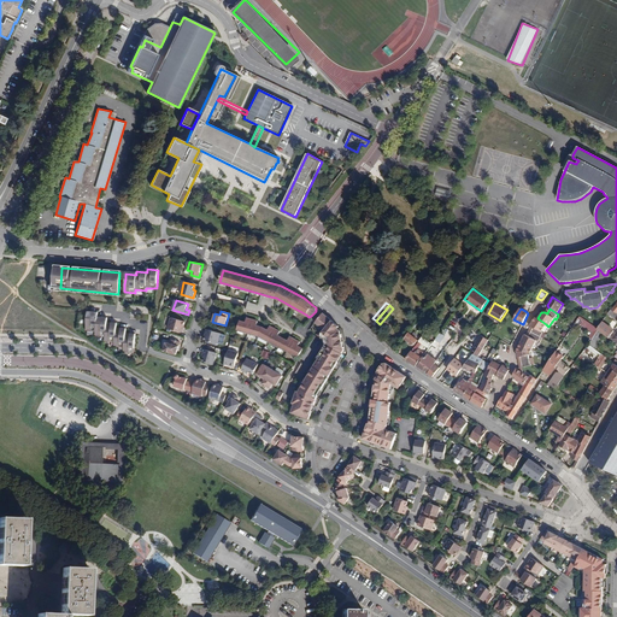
[(123,352),(134,353),(136,334),(127,333),(127,329),(117,328),(117,323),(107,323),(107,318),(98,317),(99,312),(88,312),(86,330),(95,331),(95,336),(105,338),(105,341),(115,342),(115,347),(124,348),(123,352)]
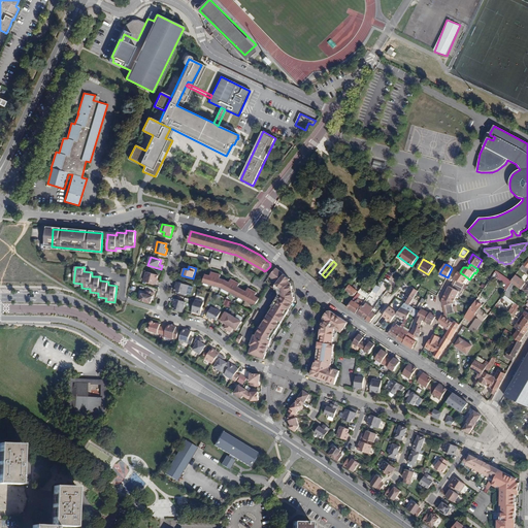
[(290,279),(276,268),(270,275),(277,282),(275,286),(275,288),(278,290),(279,295),(281,296),(272,306),(273,307),(257,333),(256,335),(255,335),(251,345),(252,345),(250,353),(264,359),(272,339),(294,303),(293,302),(294,299),(292,284),(289,281),(290,279)]
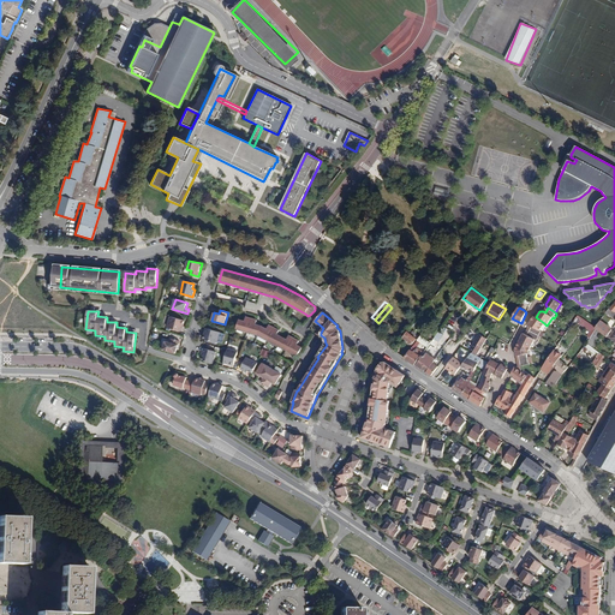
[(544,333),(541,330),(544,323),(536,317),(533,316),(529,324),(530,326),(532,326),(530,330),(539,335),(542,338),(544,333)]
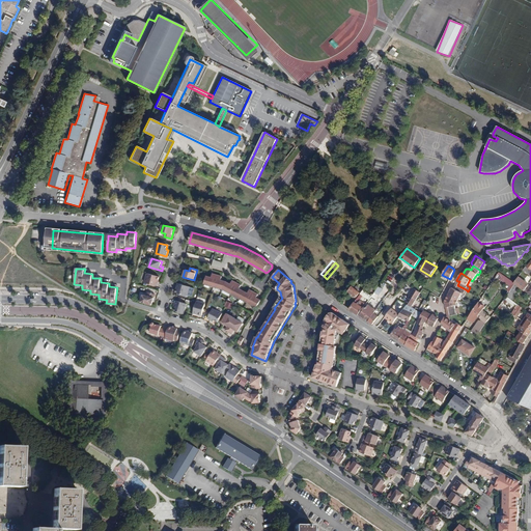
[(144,283),(158,286),(159,282),(158,282),(159,280),(160,277),(147,274),(144,283)]
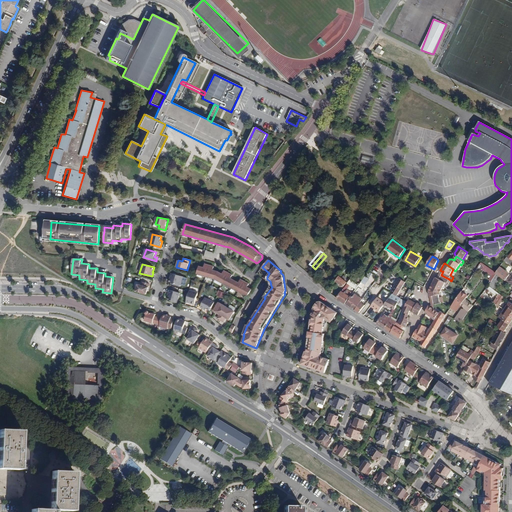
[(205,264),(204,268),(199,266),(197,274),(206,276),(215,279),(223,283),(231,288),(248,296),(252,290),(247,287),(249,284),(241,280),(239,283),(231,278),(232,275),(224,271),(222,274),(218,272),(213,270),(214,267),(205,264)]
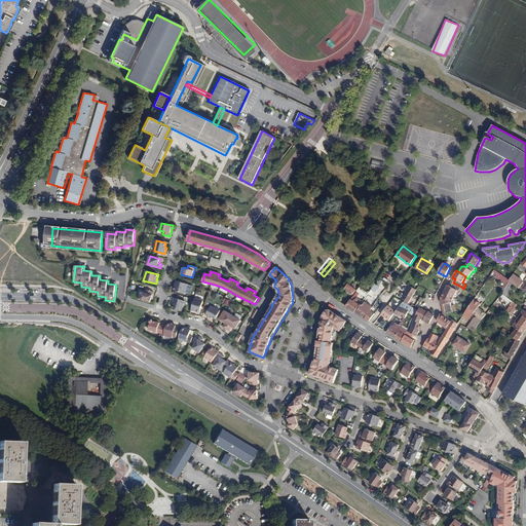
[(510,279),(502,274),(500,278),(506,283),(509,284),(511,282),(510,280),(510,279)]
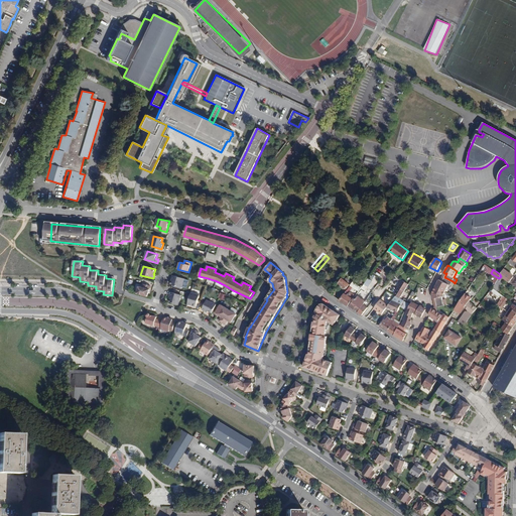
[(500,275),(501,276),(506,280),(508,281),(511,277),(503,270),(500,274),(500,275)]
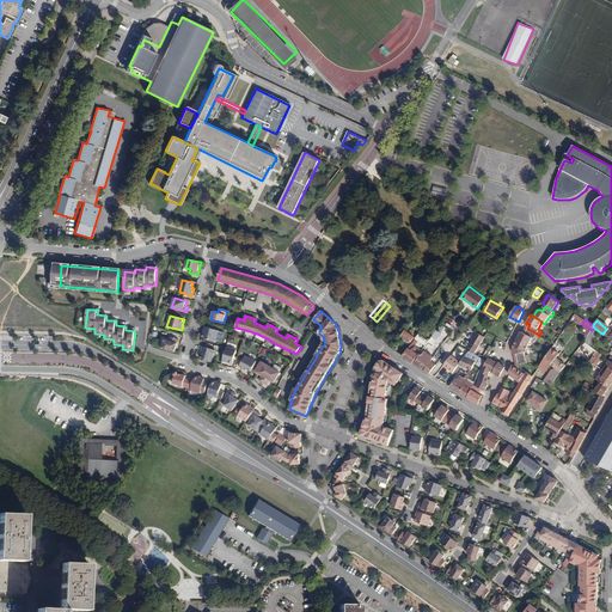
[(402,336),(407,330),(408,328),(403,324),(392,336),(397,341),(402,336)]
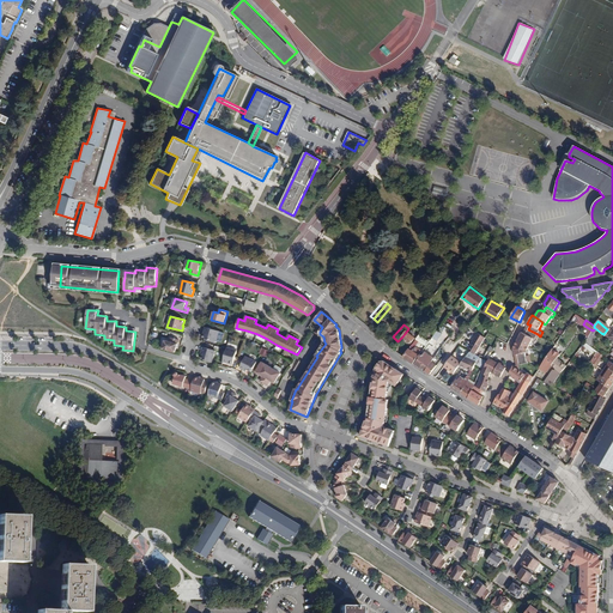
[(428,325),(420,334),(424,337),(431,327),(428,325)]
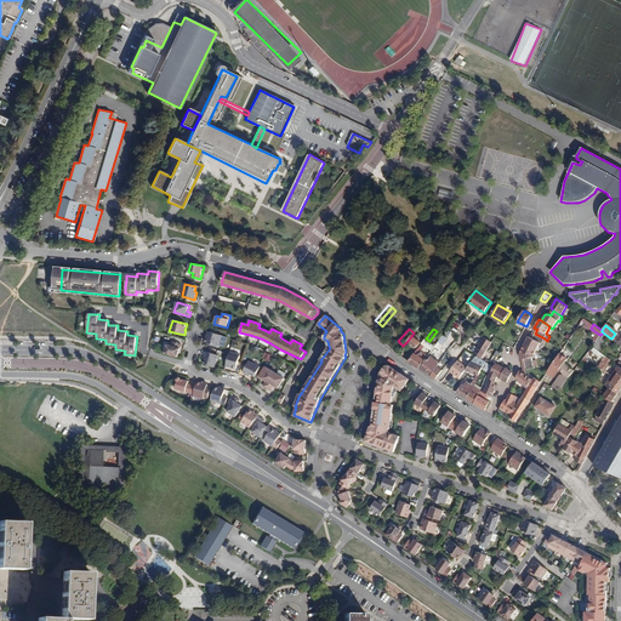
[(222,336),(208,331),(206,336),(208,336),(206,339),(205,342),(220,347),(222,336)]
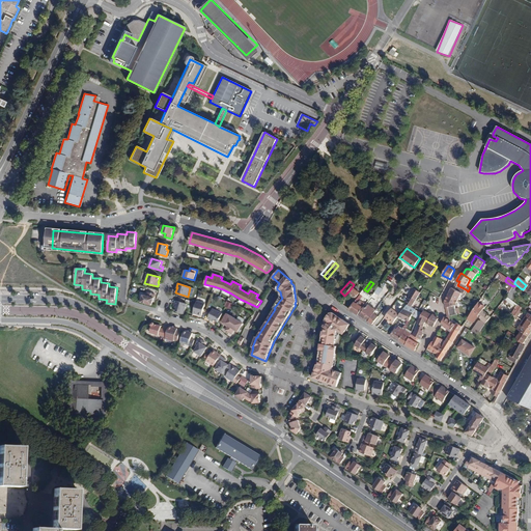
[(515,284),(513,286),(511,289),(507,296),(511,299),(518,291),(519,291),(521,288),(515,284)]
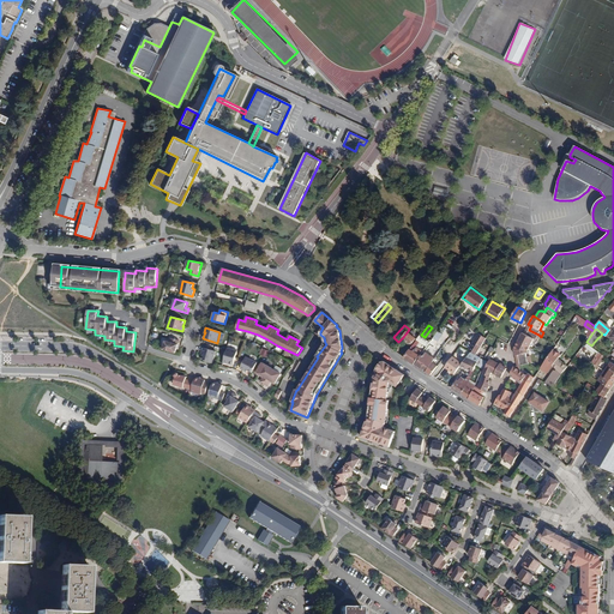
[(523,332),(518,341),(530,347),(535,338),(536,339),(539,335),(529,330),(527,335),(524,333),(523,332)]
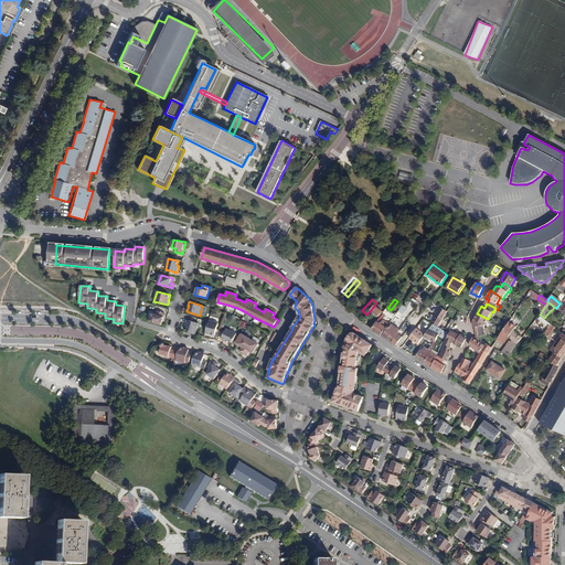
[(375,305),(371,310),(380,317),(384,311),(381,309),(377,307),(375,305)]
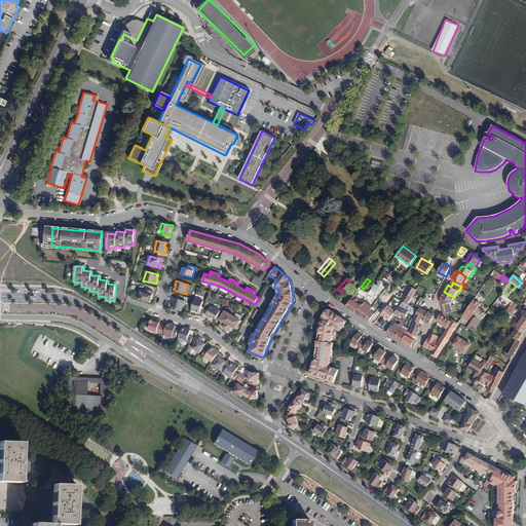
[(379,286),(376,284),(371,290),(375,292),(379,286)]
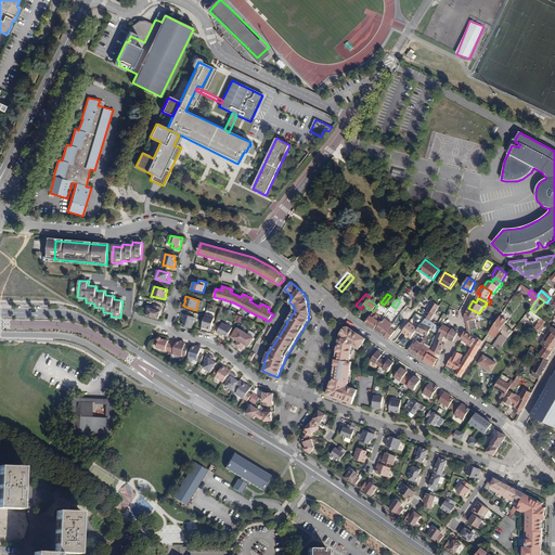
[(434,301),(424,317),(426,319),(429,321),(430,321),(431,320),(435,313),(440,305),(434,301)]
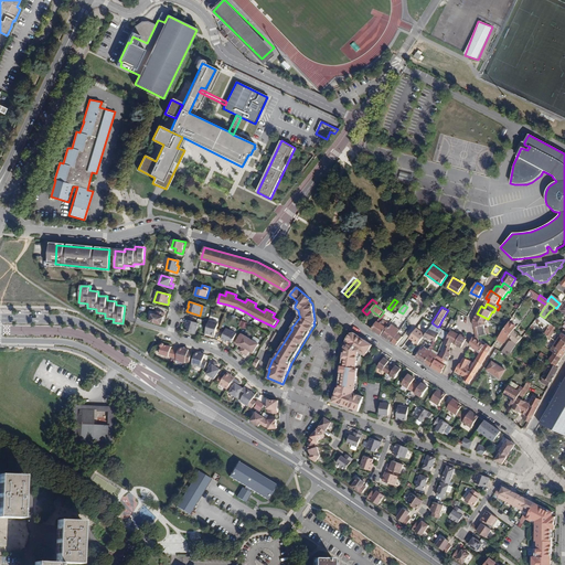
[(391,310),(387,308),(384,312),(386,313),(391,318),(393,319),(396,315),(391,310)]
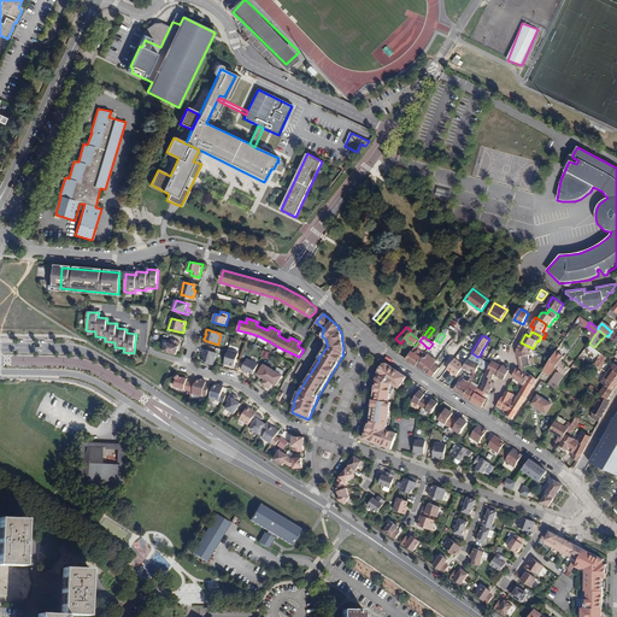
[(180,342),(171,340),(170,344),(166,342),(164,351),(176,354),(180,342)]
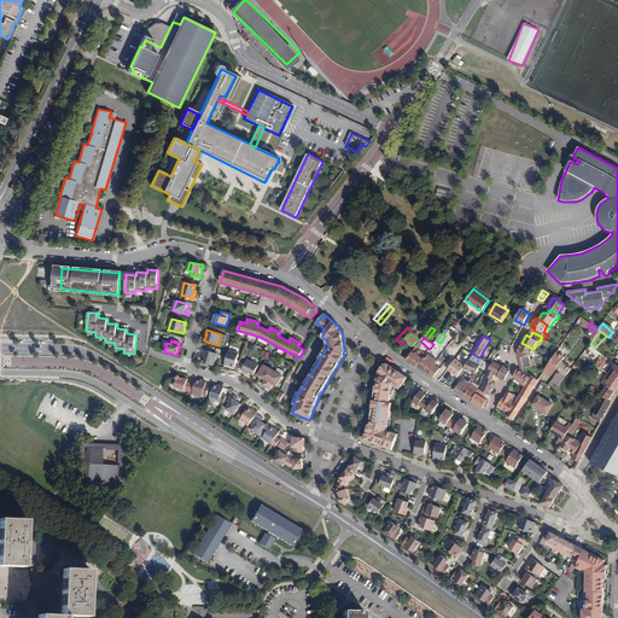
[(532,353),(534,349),(522,343),(518,351),(519,359),(522,357),(523,362),(531,361),(530,355),(532,355),(532,353)]
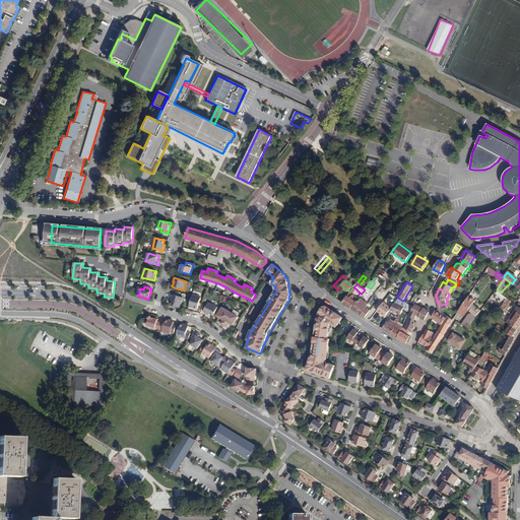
[(351,309),(359,298),(356,297),(351,294),(349,293),(342,303),(351,309)]
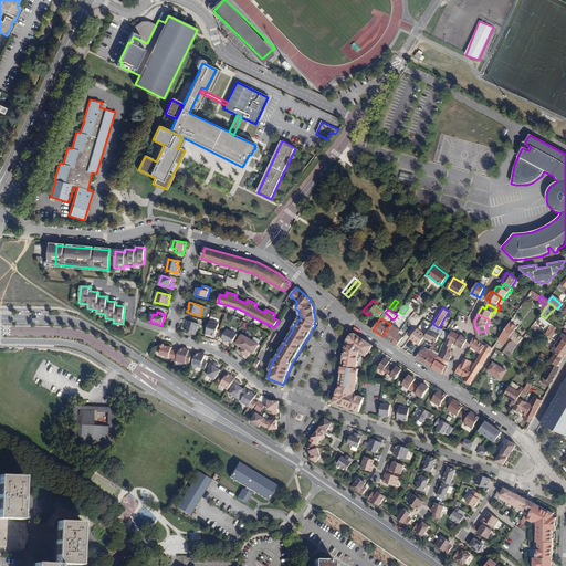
[(443,320),(440,326),(450,332),(453,325),(443,320)]
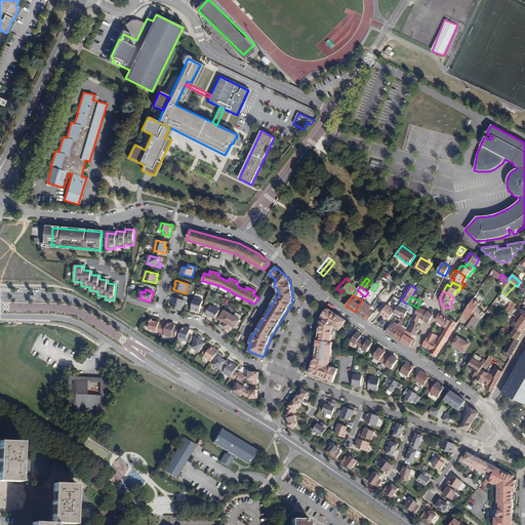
[(184,300),(174,297),(172,304),(173,305),(172,308),(182,311),(184,300)]
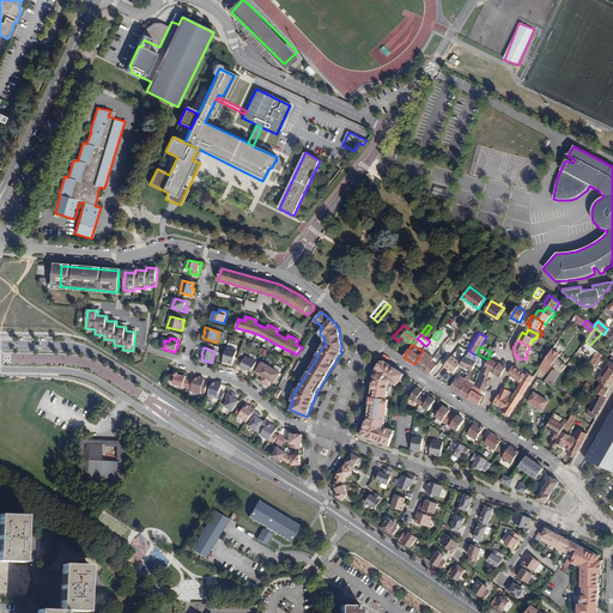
[(237,351),(226,347),(226,349),(223,362),(232,365),(237,351)]
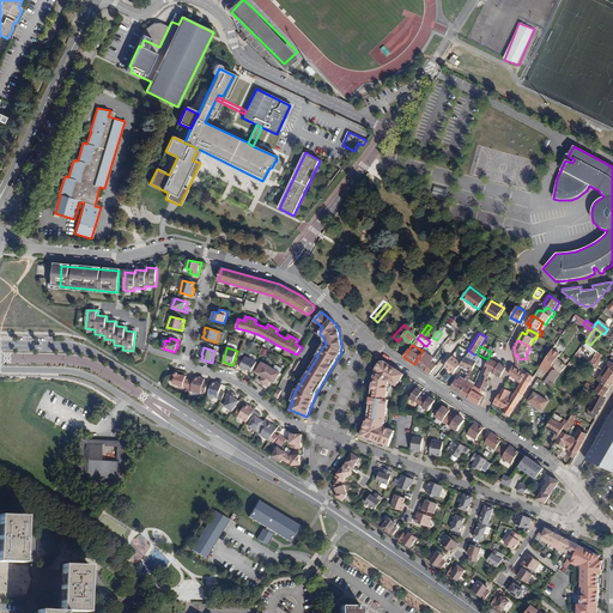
[(258,353),(265,357),(268,352),(261,347),(258,353)]
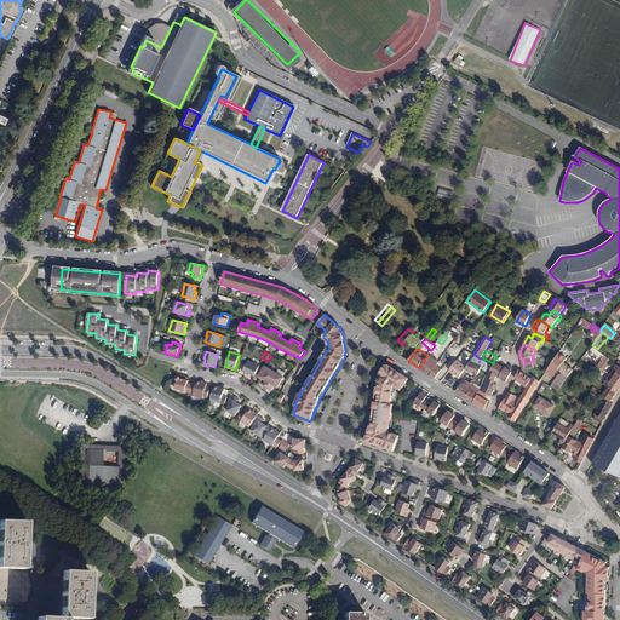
[(428,355),(419,368),(436,378),(442,369),(437,366),(440,362),(428,355)]
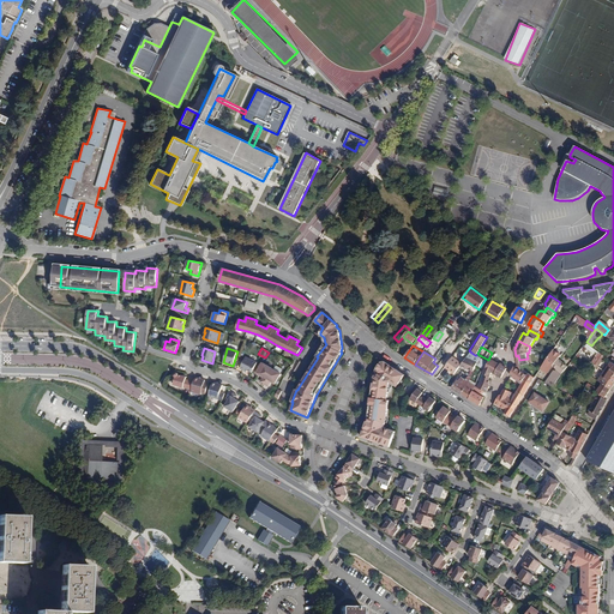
[(593,359),(601,363),(605,357),(597,353),(593,359)]
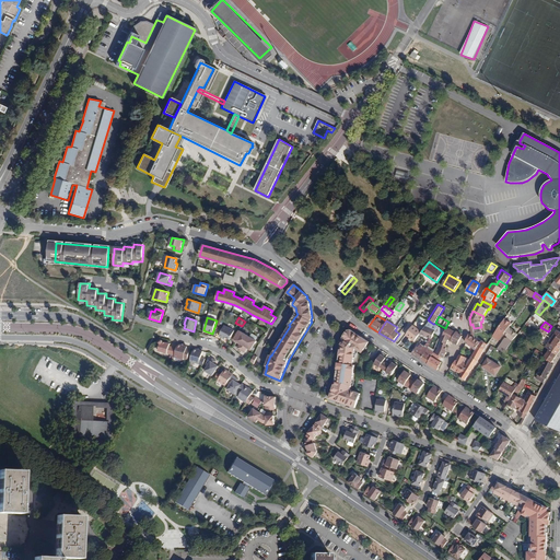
[(527,323),(522,330),(525,333),(531,325),(527,323)]
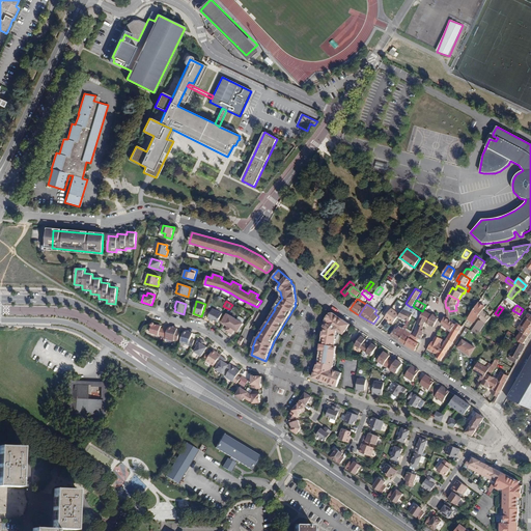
[(398,316),(400,314),(392,308),(385,317),(393,324),(396,318),(398,316)]
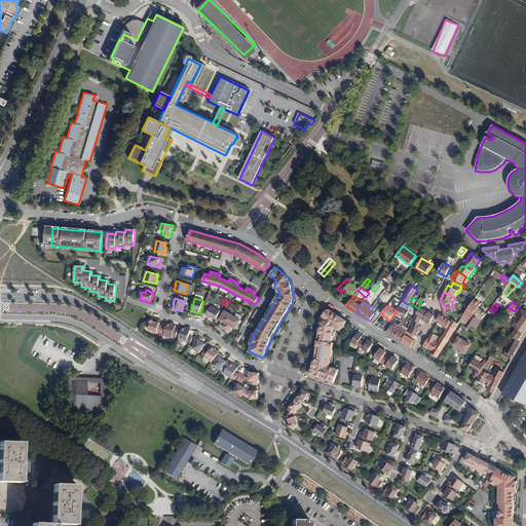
[(211,306),(205,315),(212,318),(213,317),(216,318),(220,310),(211,306)]
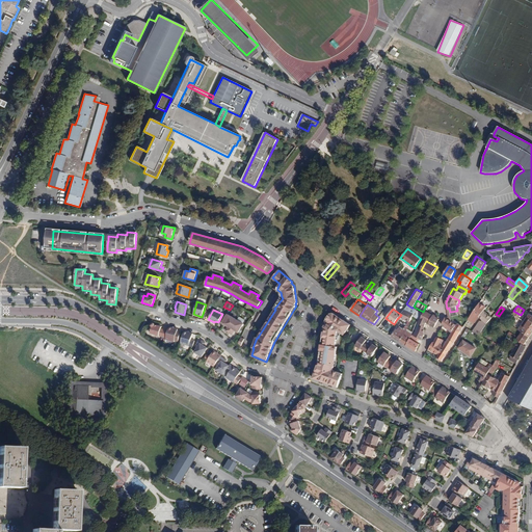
[(413,316),(414,314),(408,312),(404,310),(401,315),(399,317),(410,322),(413,316)]
